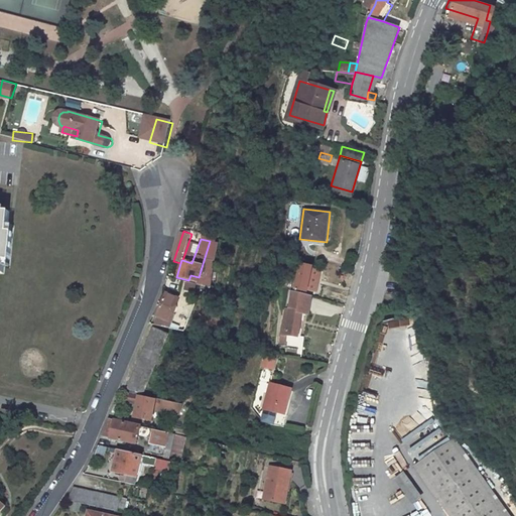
[(216,262),(209,259),(201,283),(209,285),(216,262)]
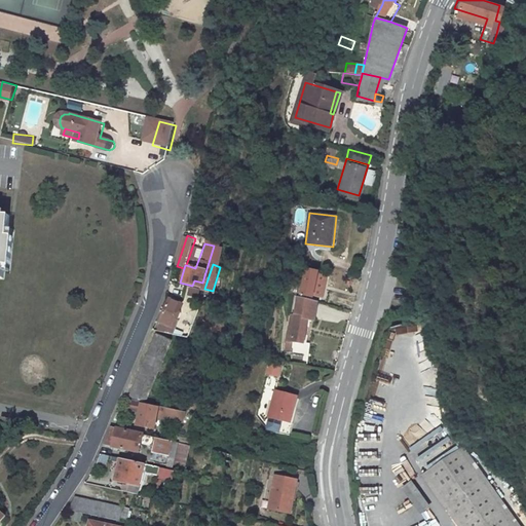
[(321,269),(308,266),(307,271),(305,282),(326,287),(328,274),(320,272),(321,269)]
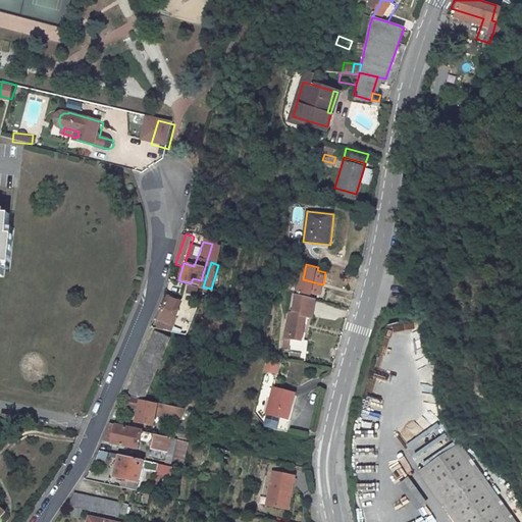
[(200,286),(201,280),(193,278),(191,283),(200,286)]
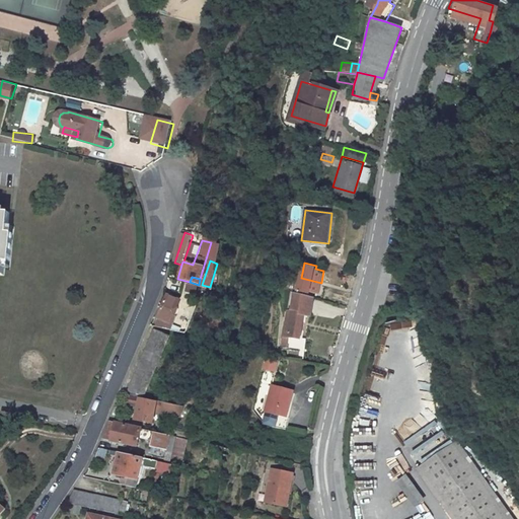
[(321,283),(301,278),(298,289),(297,293),(309,296),(310,294),(317,296),(321,283)]
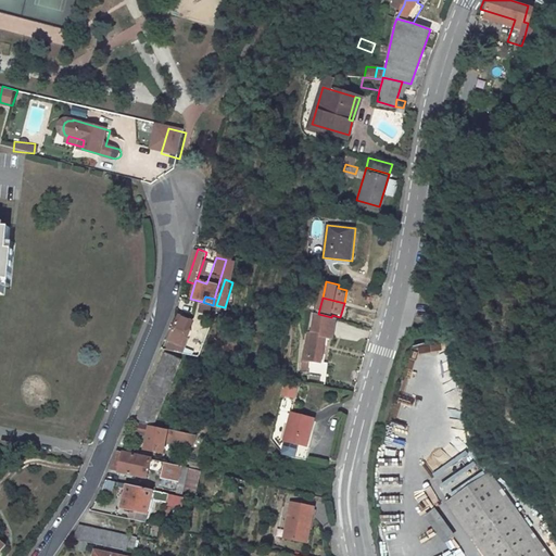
[(338,318),(331,317),(318,314),(316,313),(311,333),(315,335),(326,337),(332,338),(338,318)]
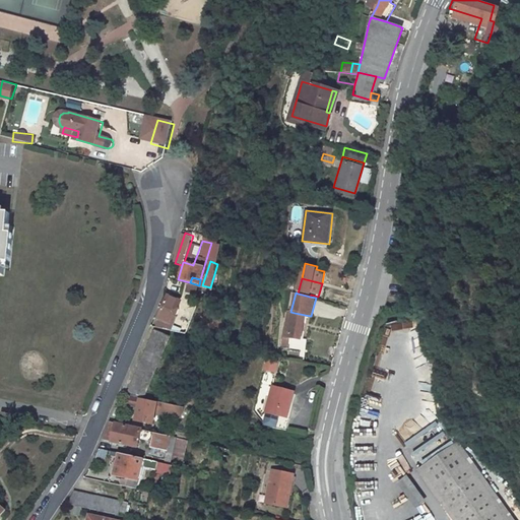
[(180,303),(169,298),(158,321),(159,322),(156,329),(171,331),(173,326),(171,325),(174,319),(175,320),(179,311),(177,310),(180,303)]
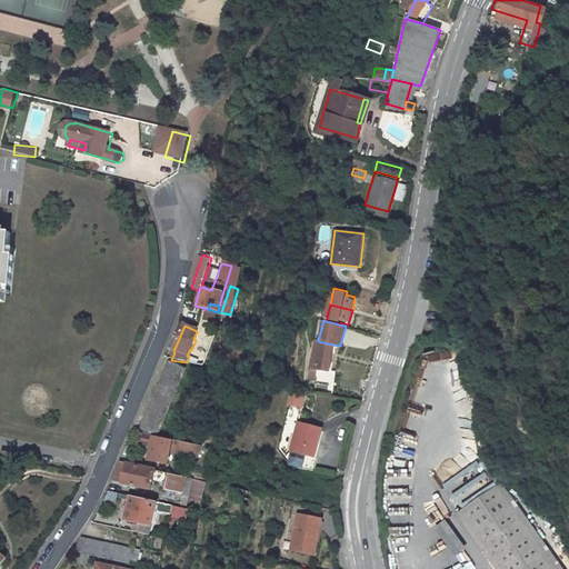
[(318,341),(315,340),(308,370),(316,371),(316,368),(322,342),(318,341)]
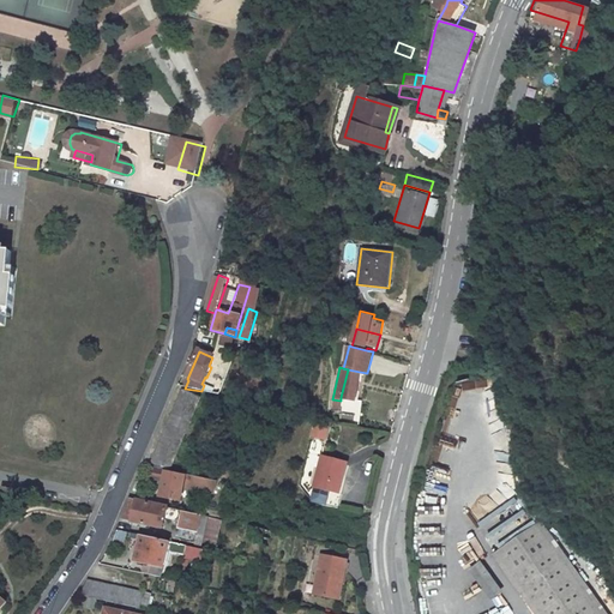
[(348,369),(341,397),(354,399),(360,372),(348,369)]
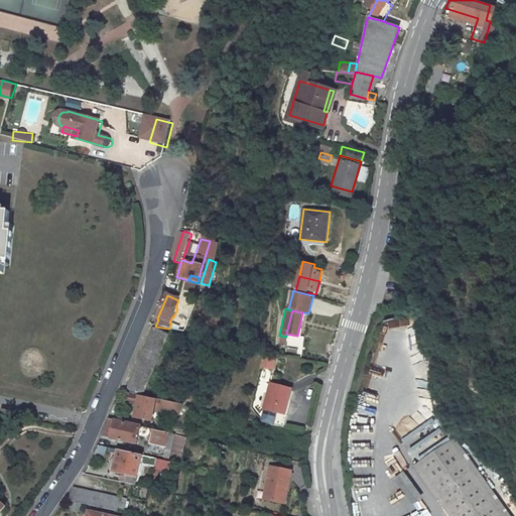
[(168,335),(153,329),(126,391),(129,392),(142,395),(168,335)]
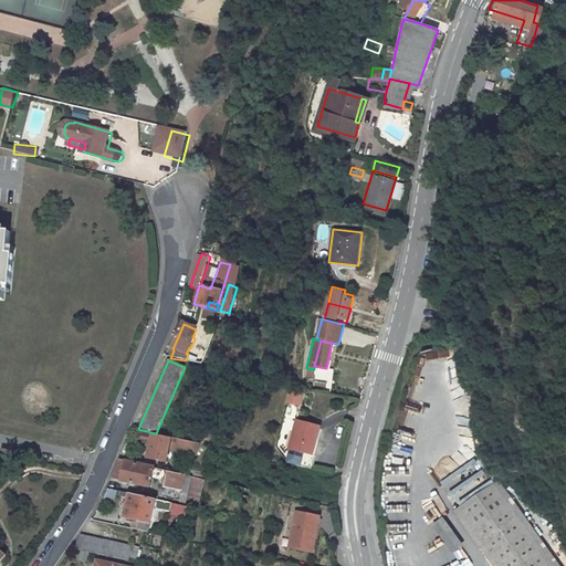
[(303,395),(290,391),(287,400),(301,405),(303,395)]
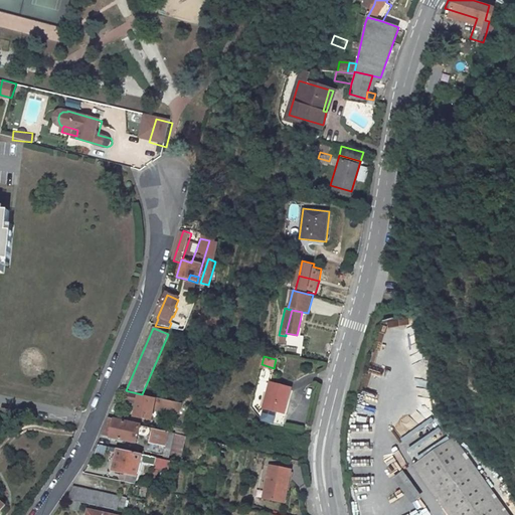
[(291,388),(270,382),(259,420),(283,426),(287,414),(284,413),(291,388)]
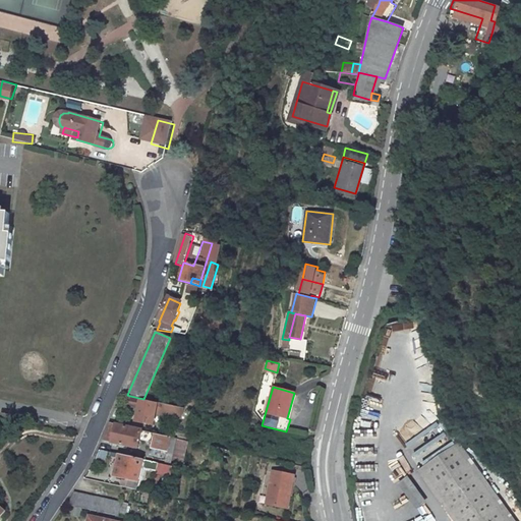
[(143,399),(130,396),(127,406),(135,408),(139,409),(138,414),(136,421),(153,424),(156,413),(180,418),(183,408),(143,399)]
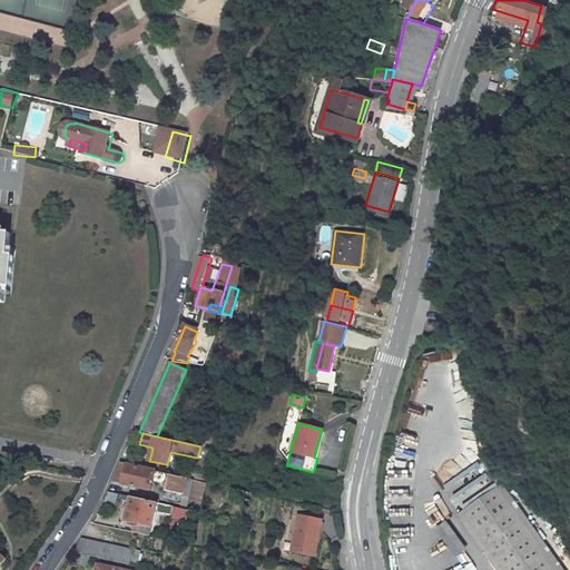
[(455,459),(465,474),(473,470),(464,453),(455,459)]
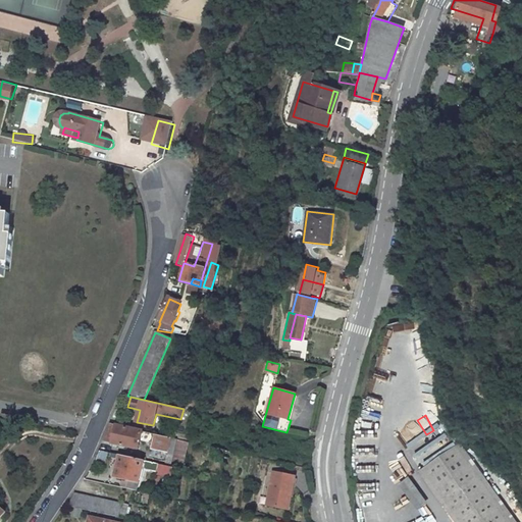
[(131,421),(118,418),(116,425),(128,428),(131,421)]
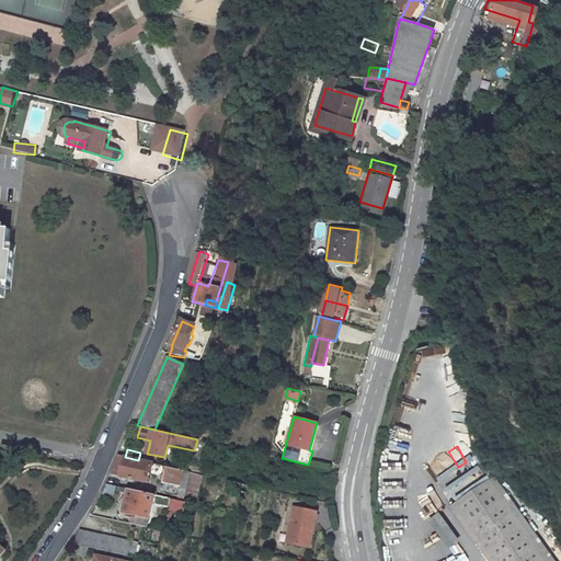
[(117,459),(113,474),(148,482),(152,464),(138,460),(125,457),(118,456),(117,459)]
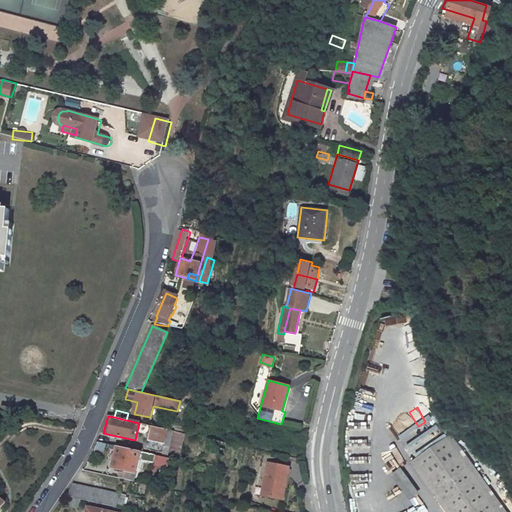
[(405,443),(414,456),(444,435),(435,422),(405,443)]
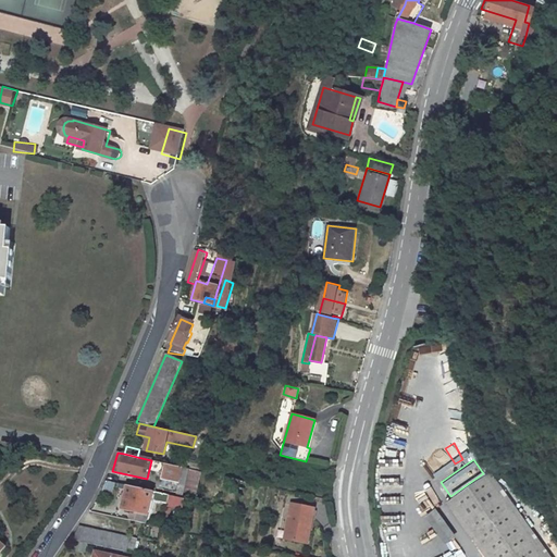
[(181,467),(158,461),(156,471),(161,473),(160,480),(176,483),(181,467)]
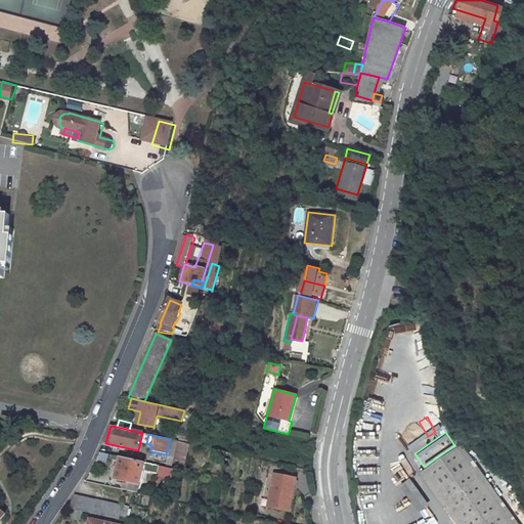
[(510,523),(454,445),(424,467),(464,523),(510,523)]
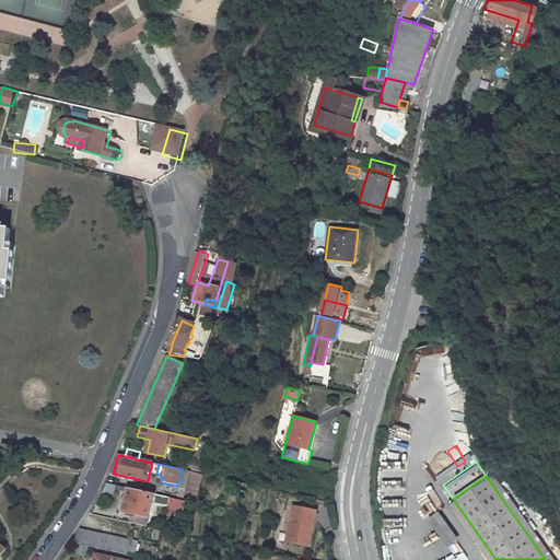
[(184,500),(119,487),(119,490),(127,492),(123,511),(136,514),(135,517),(131,516),(130,522),(146,526),(152,500),(162,502),(161,505),(167,506),(167,508),(181,512),(184,500)]
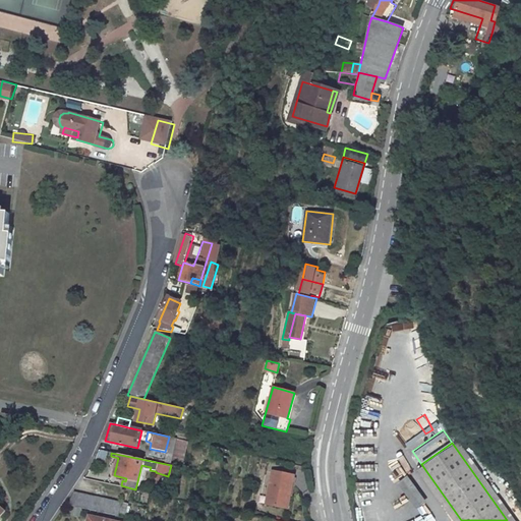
[(273,471),(270,486),(292,491),(295,477),(273,471)]
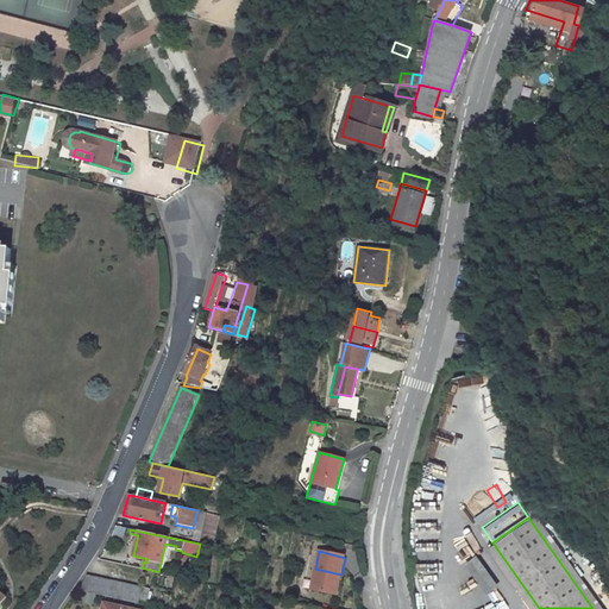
[(315,569),(311,590),(333,595),(336,581),(340,581),(341,575),(315,569)]
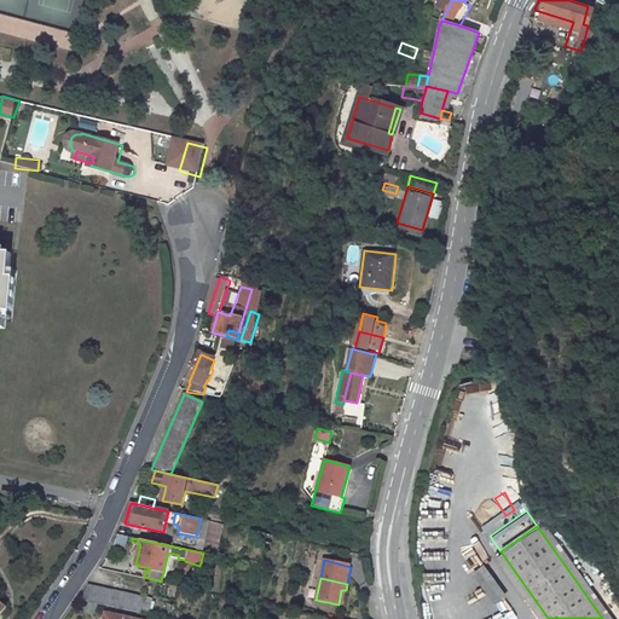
[(144,597),(87,585),(82,600),(151,615),(152,612),(149,611),(150,601),(143,600),(144,597)]
